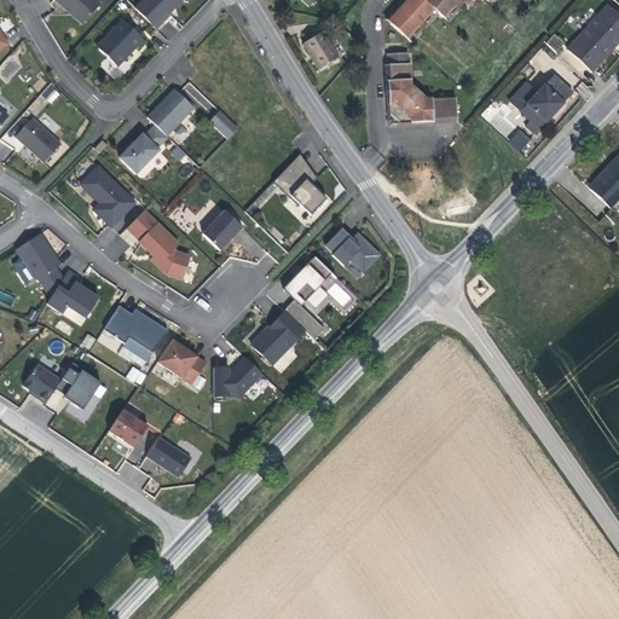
[(55,0),(81,24),(100,1),(99,0),(55,0)]
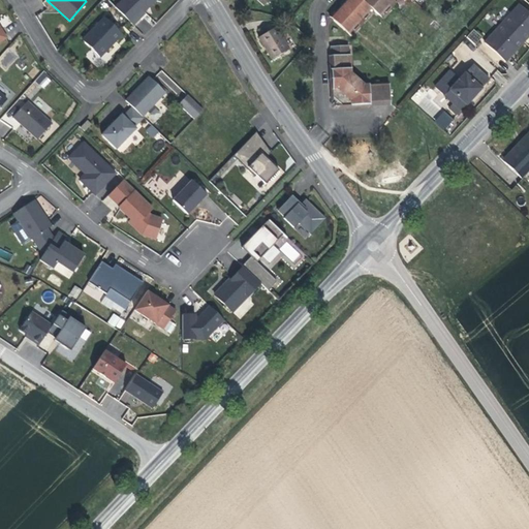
[(155,0),(119,0),(116,4),(132,23),(155,0)]
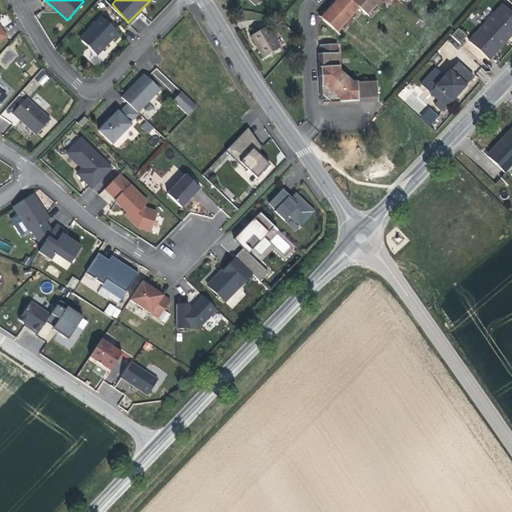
[(328,13),(322,20),(336,32),(344,23),(347,25),(352,19),(350,17),(358,8),(367,15),(376,6),(378,9),(383,3),(380,1),(380,0),(354,0),(352,2),(349,0),(340,0),(339,2),(328,13)]
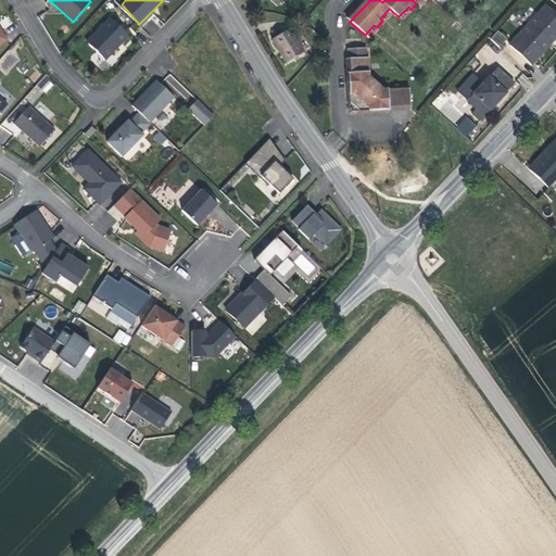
[(555,12),(544,2),(528,20),(552,41),(555,36),(555,12)]
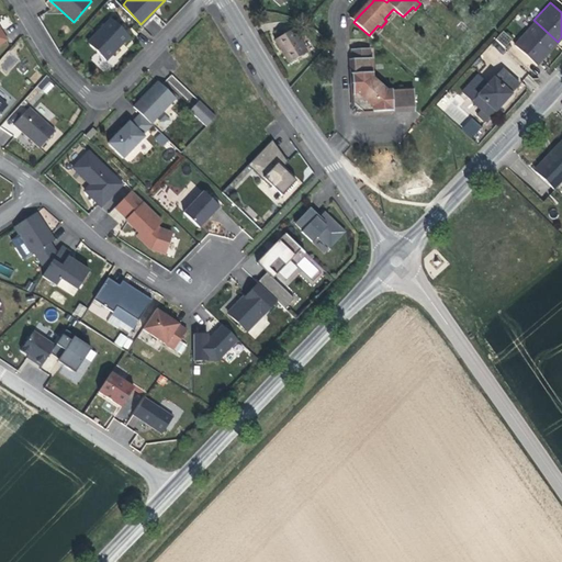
[(357,11),(350,19),(353,22),(360,14),(357,11)]
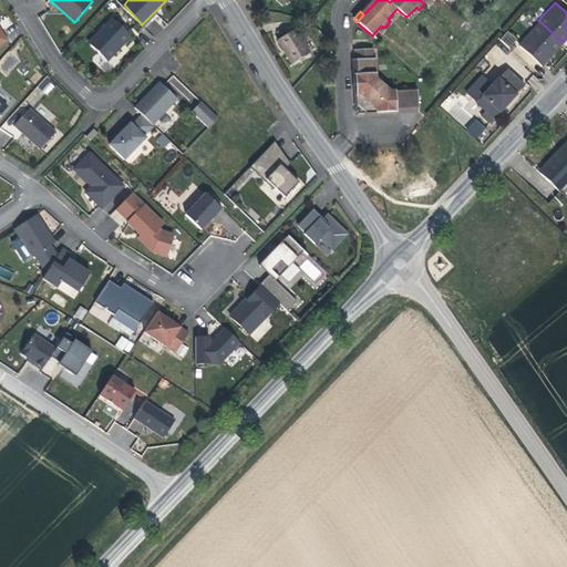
[(132,34),(112,16),(88,41),(107,60),(132,34)]
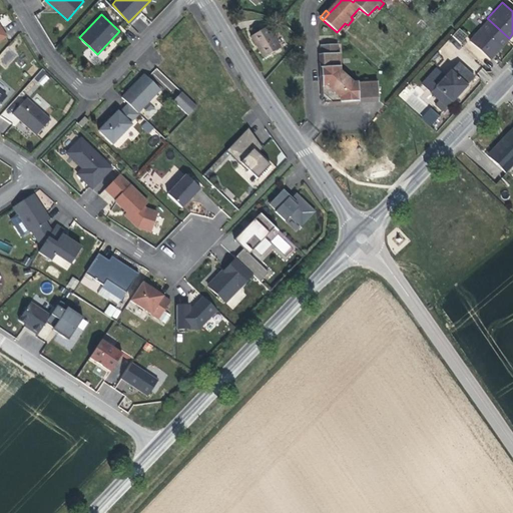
[(509,38),(487,18),(469,39),(491,58),(509,38)]
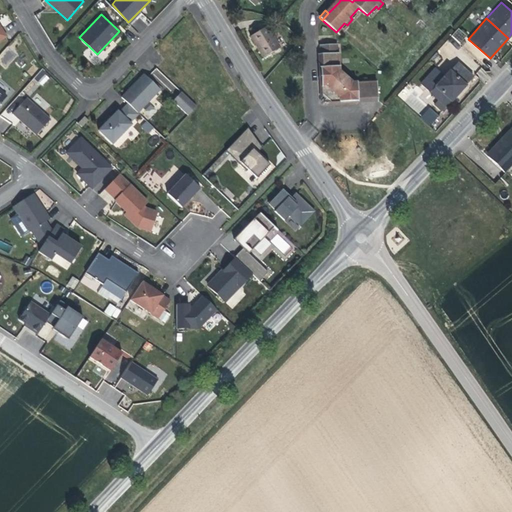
[(267,27),(250,37),(263,58),(280,48),(267,27)]
